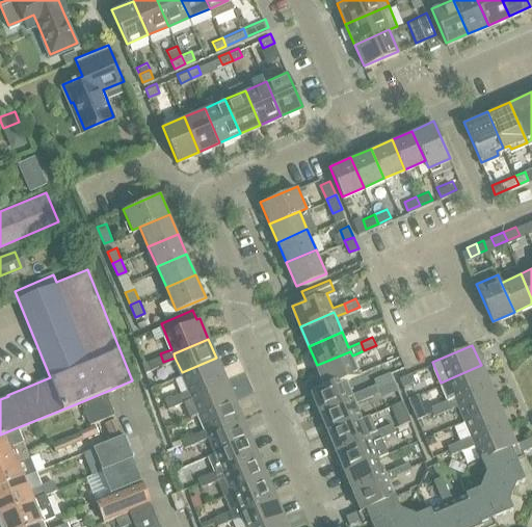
[(358,371),(352,356),(350,351),(317,365),(325,385),(345,376),(345,377),(358,371)]
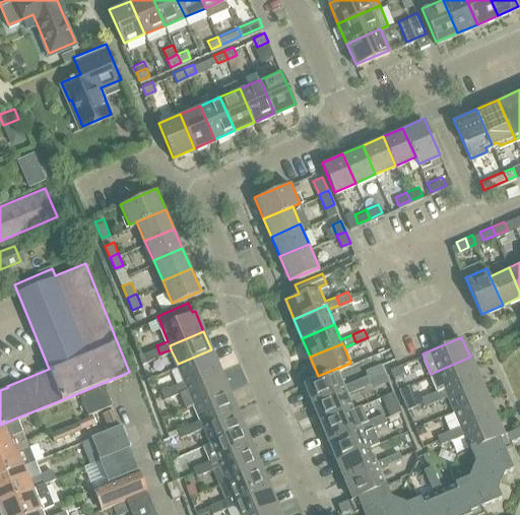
[(148,359),(159,353),(156,345),(144,350),(146,355),(148,359)]
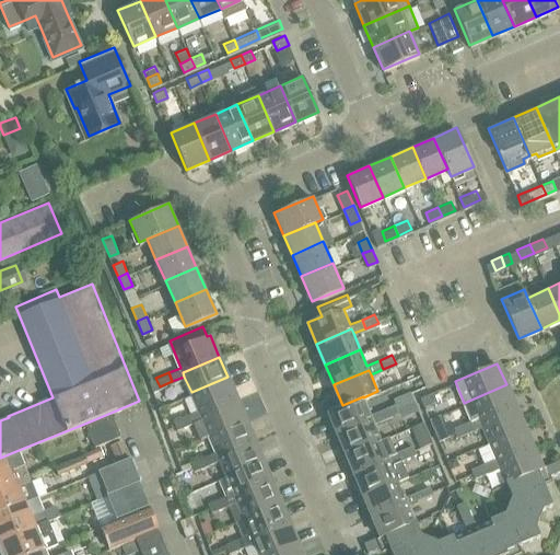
[(427,385),(421,372),(413,376),(419,389),(427,385)]
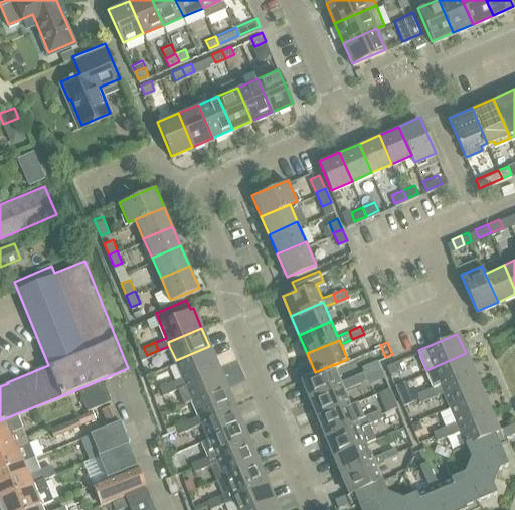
[(182,375),(171,380),(174,388),(185,383),(184,379),(217,365),(209,346),(176,360),(182,375)]
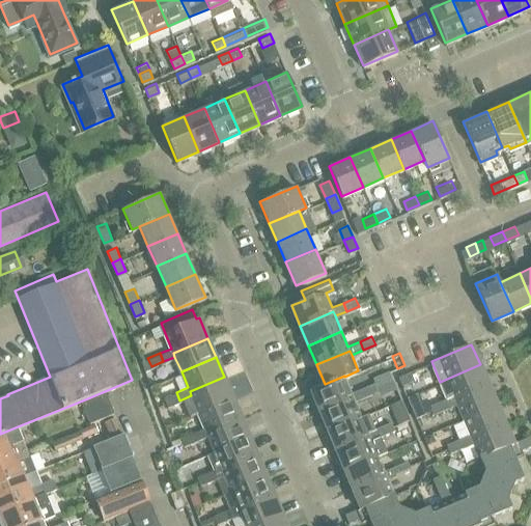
[(446,396),(441,398),(445,407),(456,403),(454,398),(488,384),(480,364),(440,382),(446,396)]
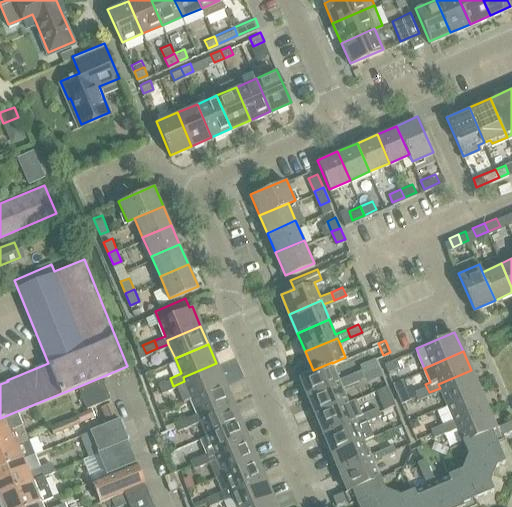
[(387,370),(399,365),(396,356),(384,361),(387,370)]
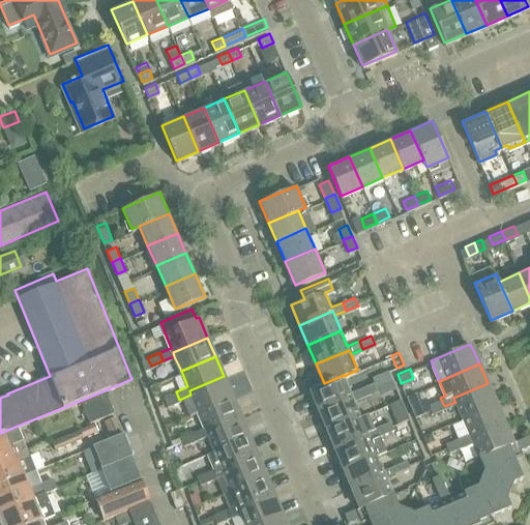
[(350,390),(344,376),(344,375),(324,383),(311,388),(319,408),(352,395),(354,399),(365,394),(361,385),(350,390)]
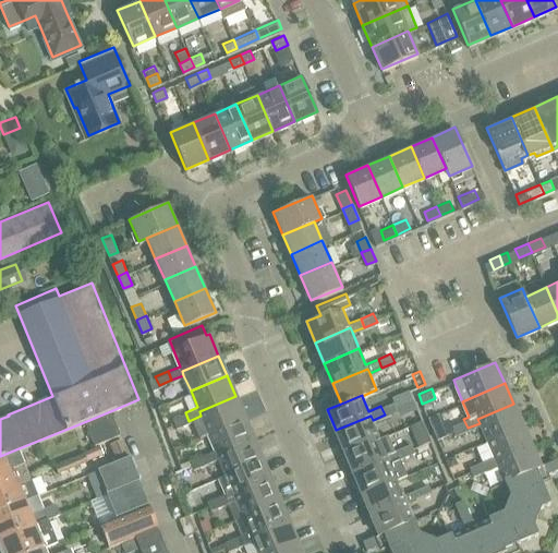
[(199,411),(201,416),(207,432),(244,417),(235,396),(199,411)]
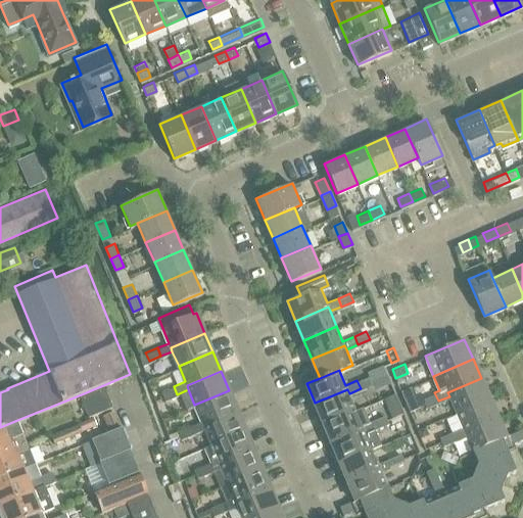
[(369,375),(357,380),(361,388),(373,384),(369,375)]
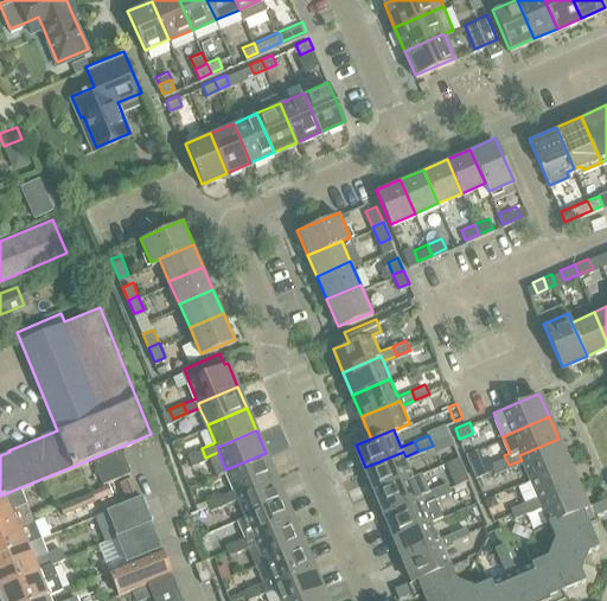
[(522,460),(529,477),(568,461),(558,439),(519,455),(522,460)]
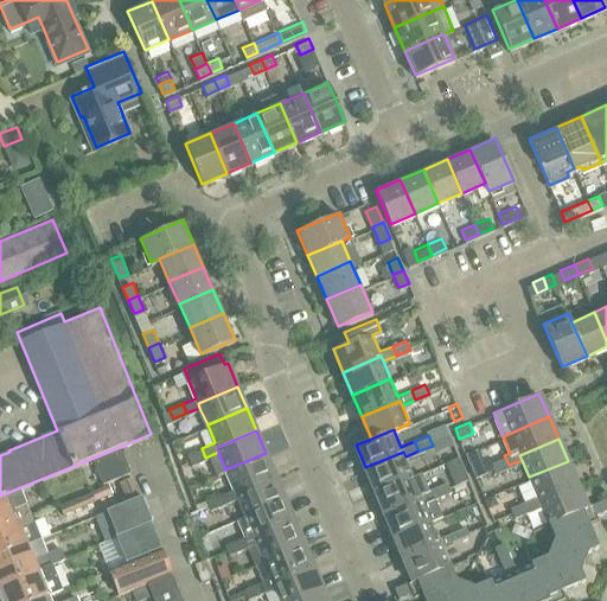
[(129,471),(120,447),(91,459),(102,483),(129,471)]
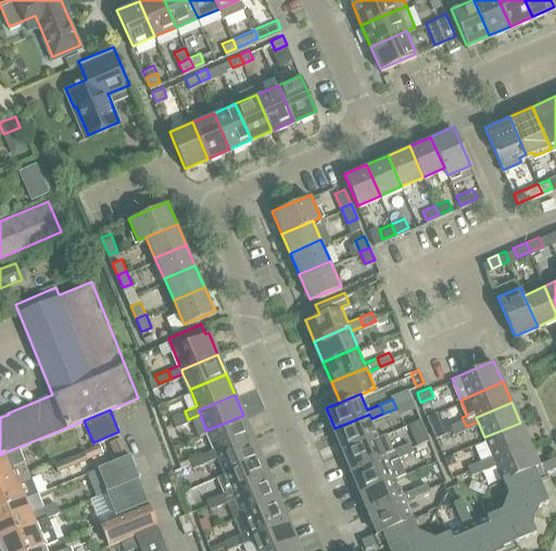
[(175,425),(188,420),(185,411),(172,416),(175,425)]
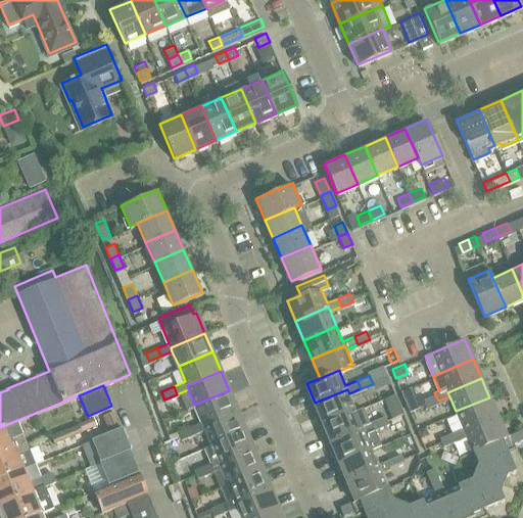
[(315,403),(323,422),(355,409),(349,393),(347,389),(315,403)]
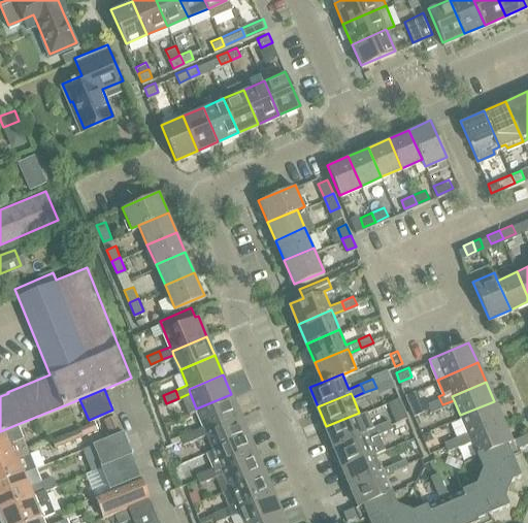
[(203,424),(191,428),(195,436),(206,432),(204,428),(239,414),(231,394),(196,409),(203,424)]
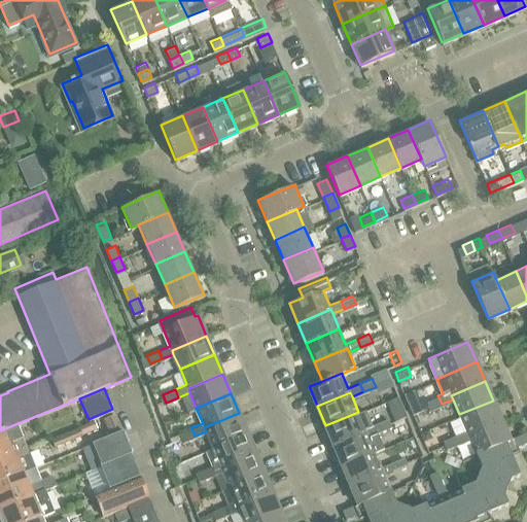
[(429,409),(442,404),(437,395),(426,401),(429,409)]
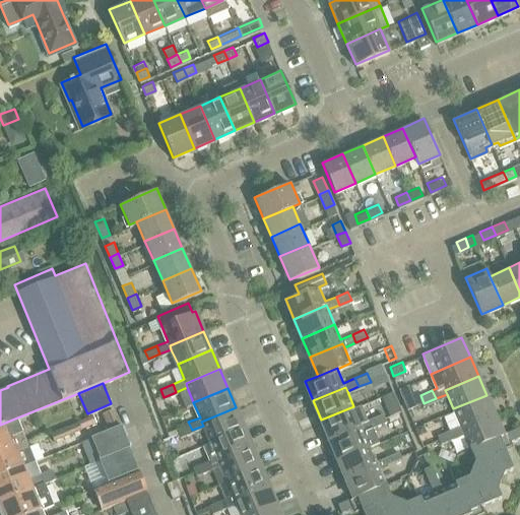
[(412,395),(403,398),(406,407),(415,403),(412,395)]
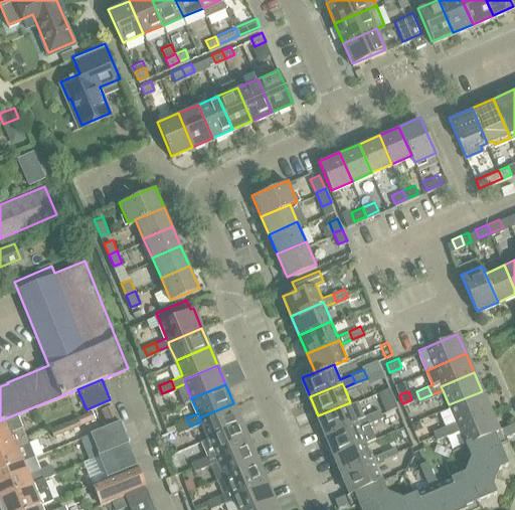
[(490,409),(482,391),(449,404),(456,419),(457,423),(490,409)]
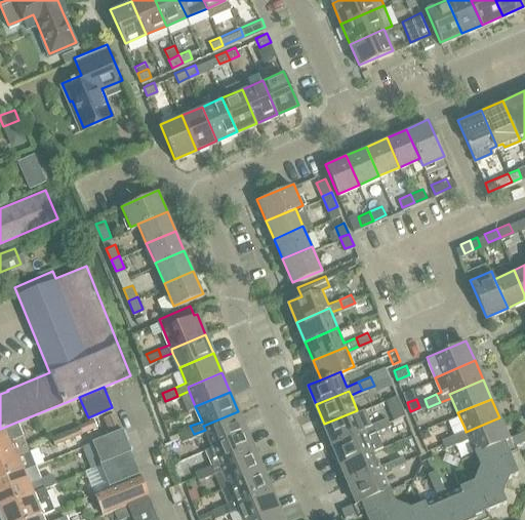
[(324,424),(332,443),(365,430),(366,434),(378,429),(374,421),(371,422),(365,406),(357,410),(324,424)]
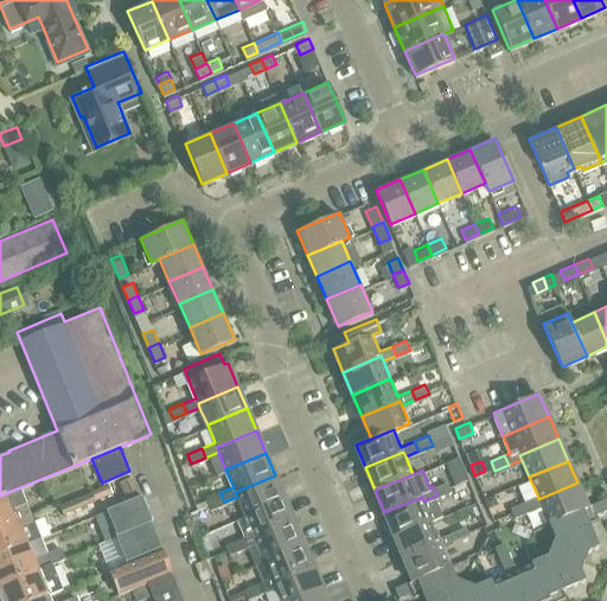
[(127,500),(140,494),(132,475),(120,481),(127,500)]
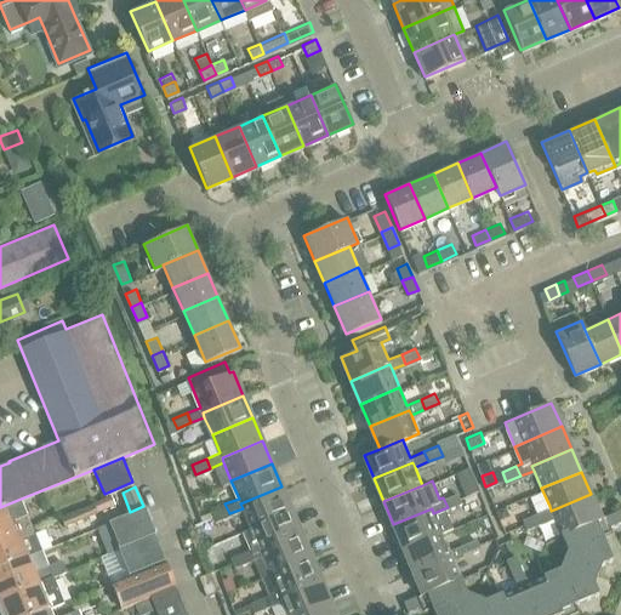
[(243,508),(250,527),(290,508),(281,487),(240,504),(243,508)]
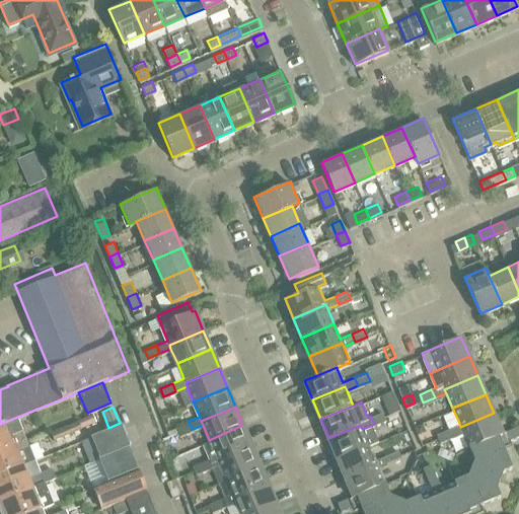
[(382,411),(370,416),(374,424),(385,419),(382,411)]
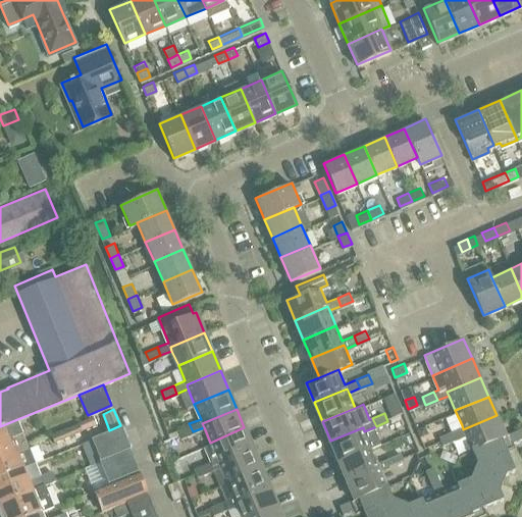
[(93,414),(51,432),(54,441),(82,429),(82,428),(97,422),(93,414)]
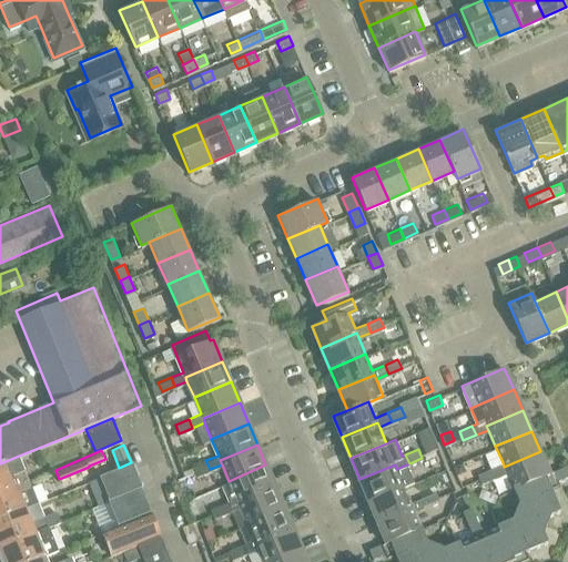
[(503,462),(489,468),(494,477),(506,471),(513,488),(548,472),(548,471),(540,451),(504,467),(503,462)]
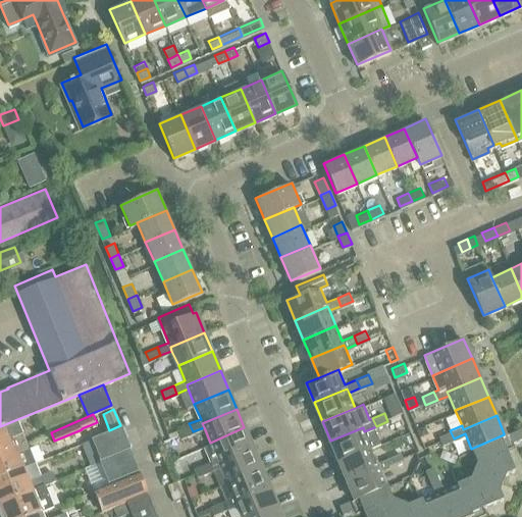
[(0,452),(27,441),(17,419),(0,426),(0,452)]
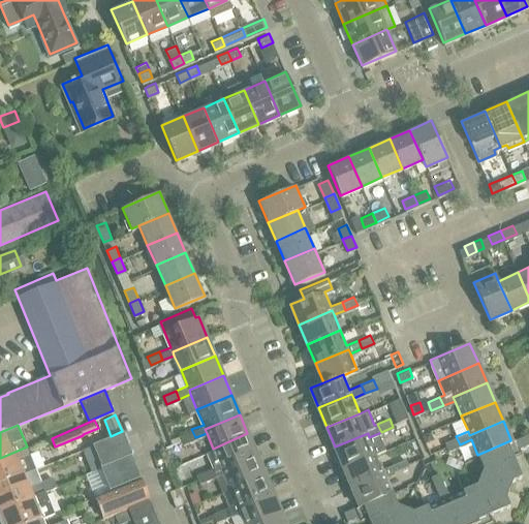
[(183,442),(195,437),(191,429),(180,434),(183,442)]
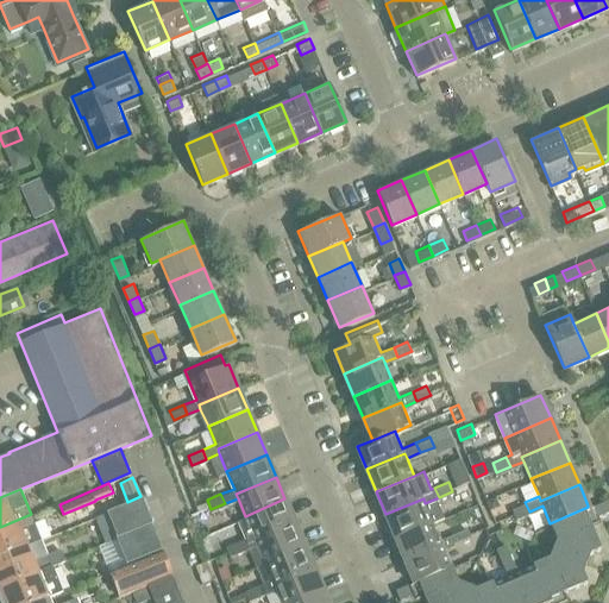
[(494,495),(487,498),(490,507),(497,503),(494,495)]
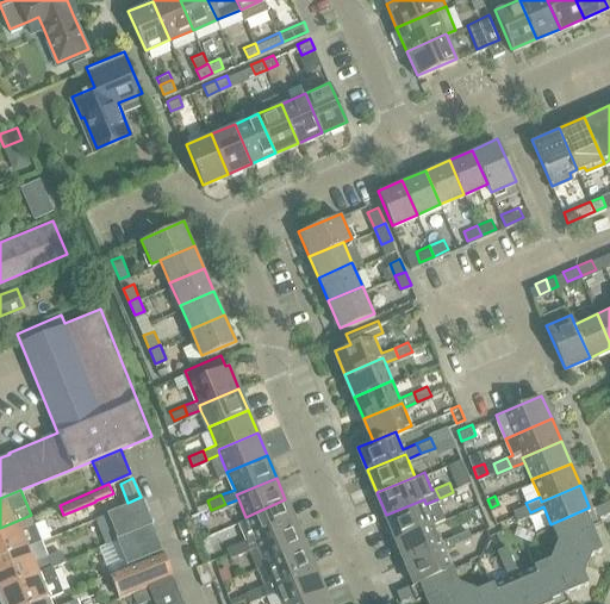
[(141,497),(128,503),(95,516),(109,546),(125,539),(154,527),(142,497),(141,497)]
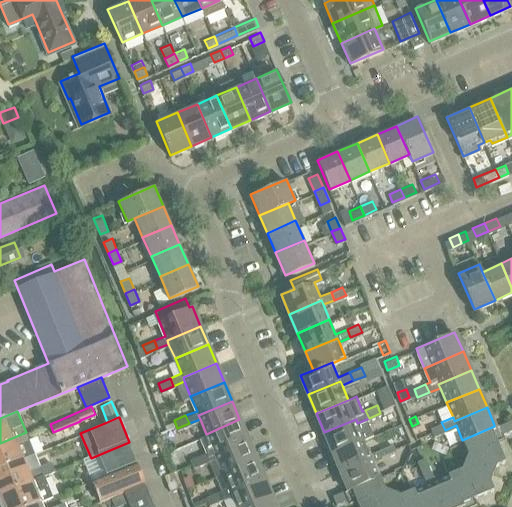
[(206,451),(201,453),(205,461),(216,456),(214,452),(247,438),(239,419),(206,434),(200,436),(206,451)]
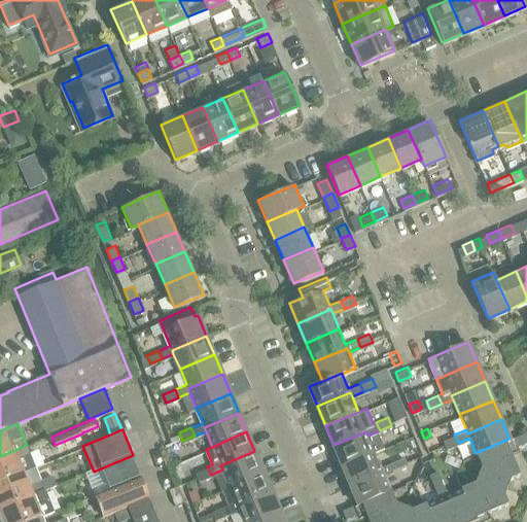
[(334,445),(341,464),(375,450),(367,436),(366,431),(334,445)]
